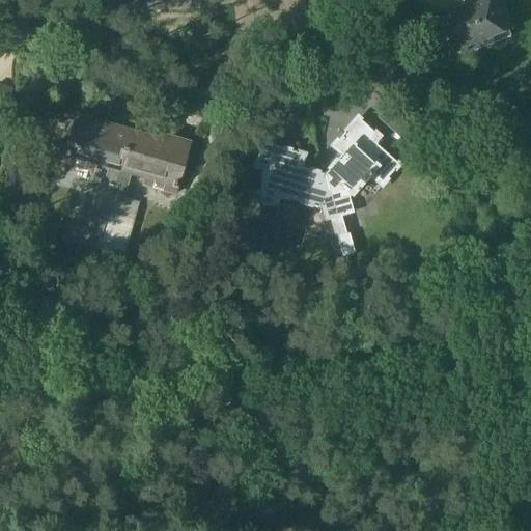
[(508,30),(496,0),(495,0),(442,21),(453,52),(471,45),(474,53),(493,46),(490,37),(508,30)]
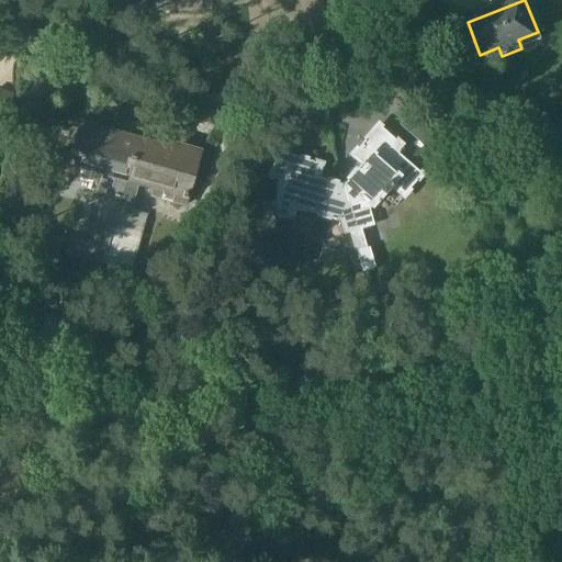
[(0,119),(7,121),(13,96),(0,91),(0,119)]
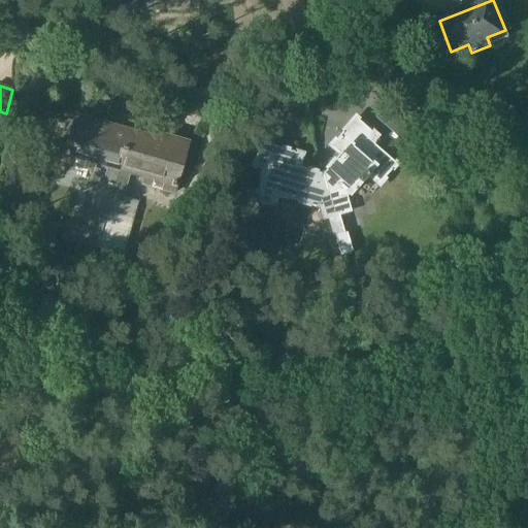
[(34,109),(30,132),(45,135),(51,112),(34,109)]
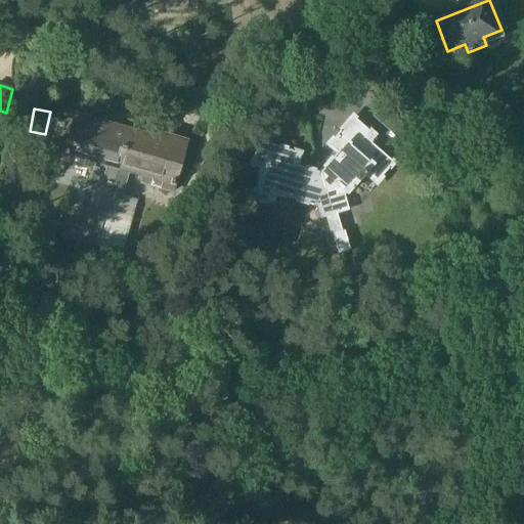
[(64,218),(60,235),(76,239),(71,258),(74,258),(91,263),(93,258),(128,131),(75,117),(64,154),(61,163),(91,171),(93,171),(95,165),(103,167),(105,168),(101,181),(98,183),(86,224),(75,221),(74,221),(64,218)]
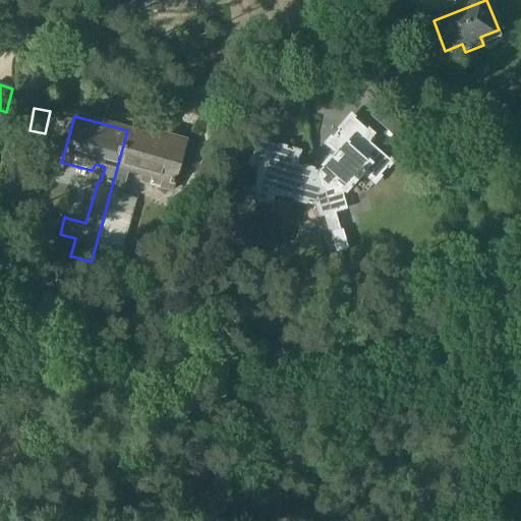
[(340,230),(335,212),(345,210),(341,196),(343,196),(356,180),(358,181),(366,171),(364,170),(369,164),(383,174),(393,163),(367,141),(372,134),(351,117),(328,146),(336,153),(321,172),(342,250),(347,248),(342,229),(340,230)]
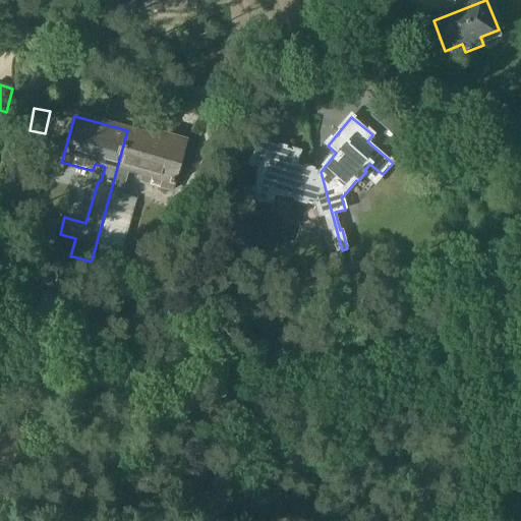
[(398,121),(389,132),(399,140),(408,129),(398,121)]
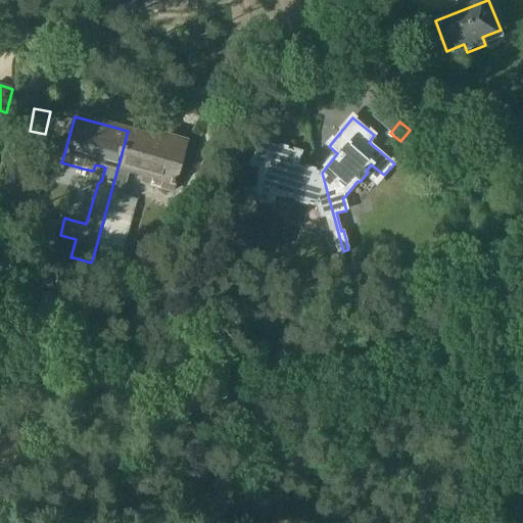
[(128,131),(93,257),(105,260),(108,249),(120,252),(134,199),(121,196),(128,172),(142,176),(140,184),(172,193),(175,184),(186,142),(163,135),(162,141),(128,131)]
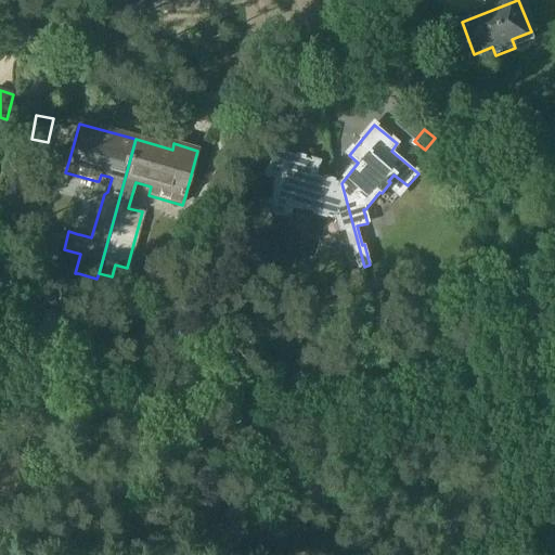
[(364,267),(341,183),(340,184),(314,177),(319,165),(274,152),(267,177),(279,181),(269,213),(288,219),(292,207),(333,220),(335,219),(339,233),(345,231),(350,249),(353,248),(359,268),(364,267)]
